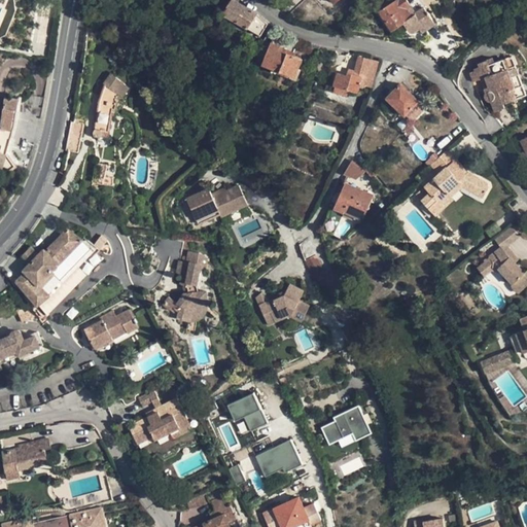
[(238,2),(233,0),(232,0),(223,14),(260,36),(268,24),(257,13),(238,2)]
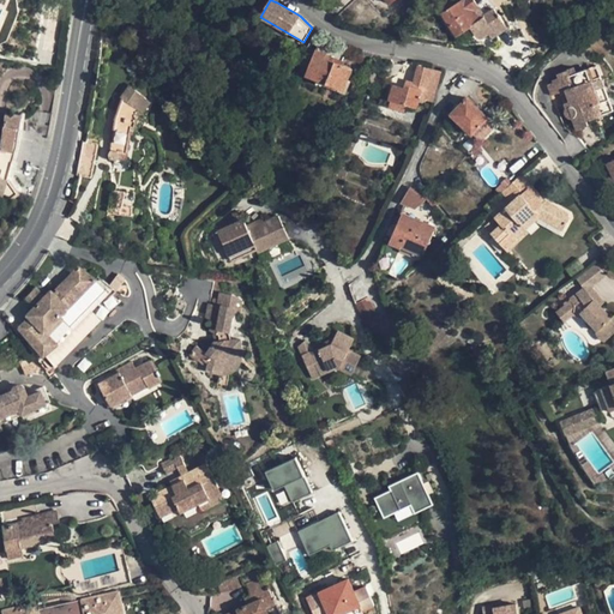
[(505,23),(495,8),(485,16),(474,0),(463,0),(443,13),(457,36),(471,26),(479,37),(480,37),(482,37),(485,36),(489,34),(505,23)]
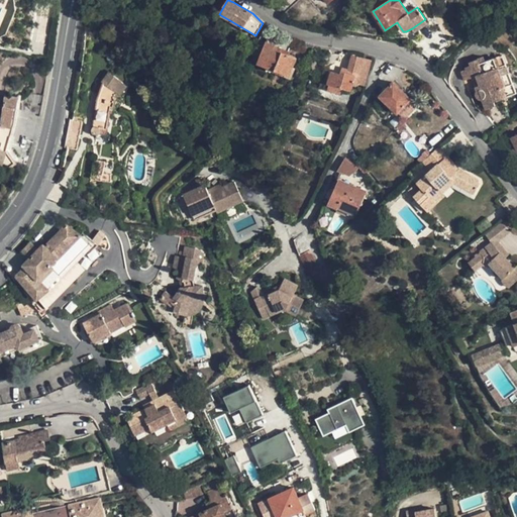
[(403,0),(401,2),(408,13),(417,7),(412,0),(403,0)]
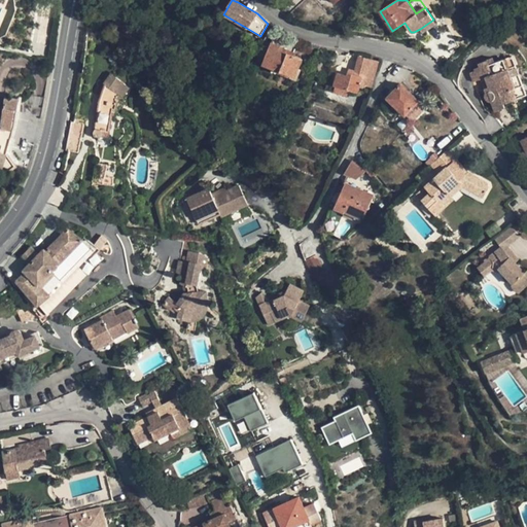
[(436,24),(433,20),(420,29),(423,33),(436,24)]
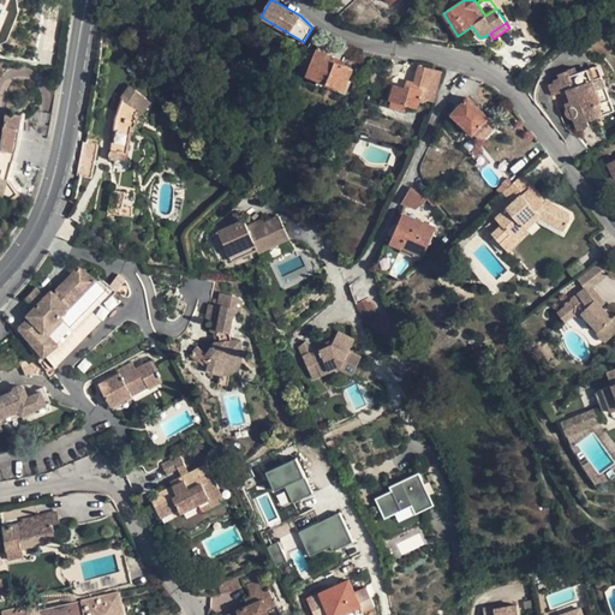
[(569,36),(574,33),(568,23),(562,28),(565,31),(566,31),(569,36)]
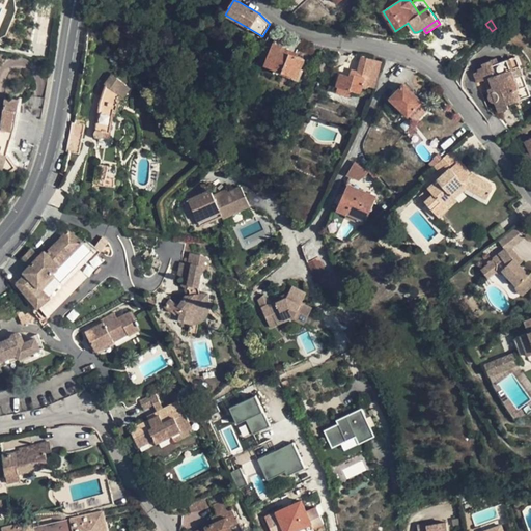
[(296,47),(275,38),(264,65),(298,77),(305,59),(292,55),(296,47)]
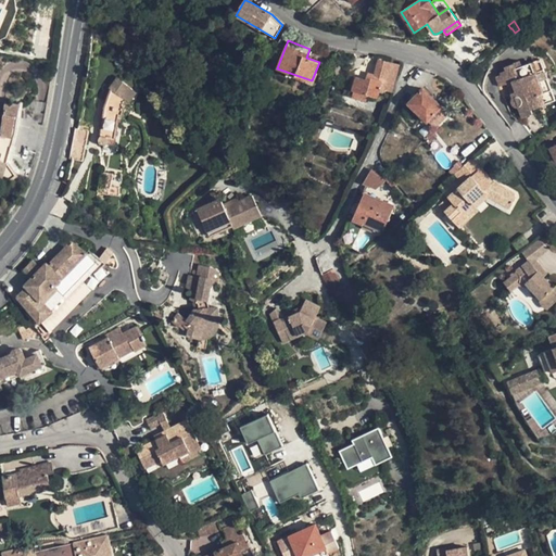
[(496,76),(500,87),(513,81),(516,91),(512,93),(513,98),(512,99),(512,101),(512,103),(513,104),(515,106),(518,106),(522,117),(532,113),(531,110),(555,100),(540,59),(521,66),(519,61),(514,62),(514,63),(505,67),(506,71),(501,72),(501,75),(496,76)]
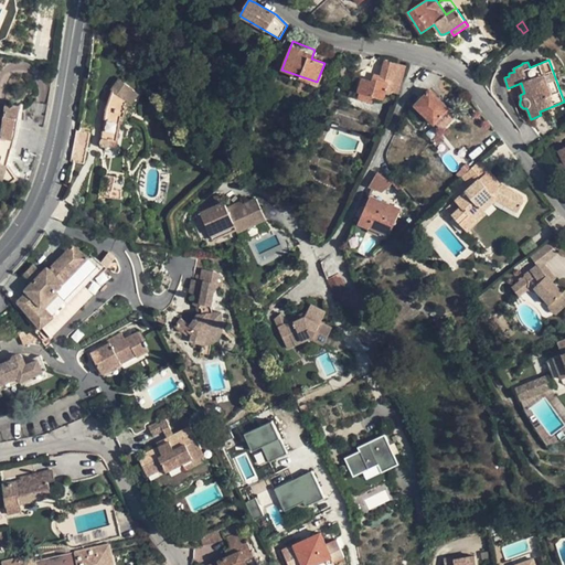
[(397,93),(405,65),(385,61),(381,76),(374,74),(372,81),(362,78),(359,92),(360,92),(374,95),(383,98),(386,89),(397,93)]
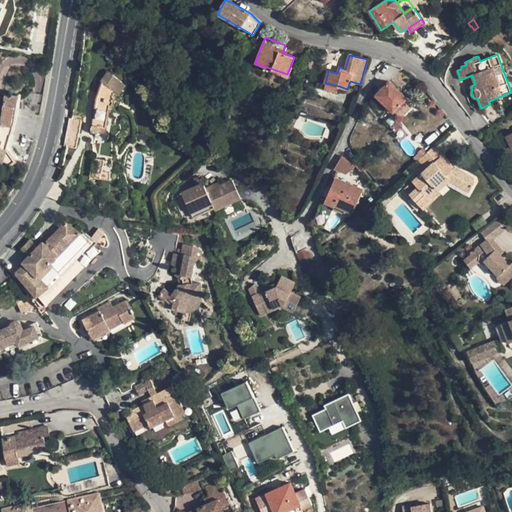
[(123,83),(108,72),(101,81),(103,82),(97,100),(93,125),(93,127),(91,128),(91,130),(93,132),(95,132),(97,132),(98,132),(105,132),(109,112),(110,106),(112,106),(115,97),(114,97),(116,92),(123,83)]
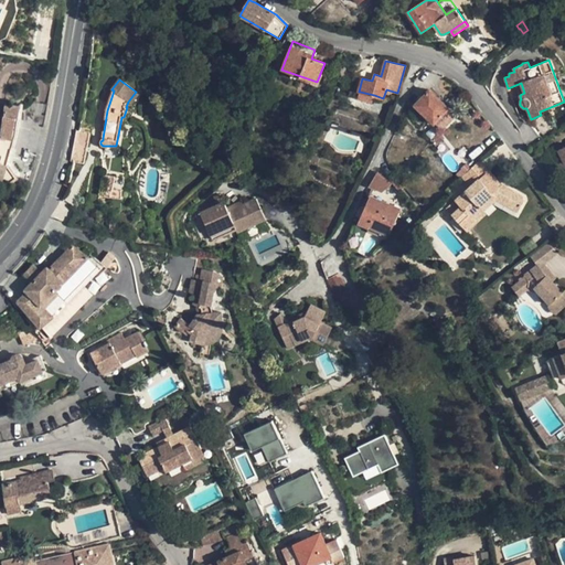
[(449,108),(429,89),(415,105),(435,124),(449,108)]
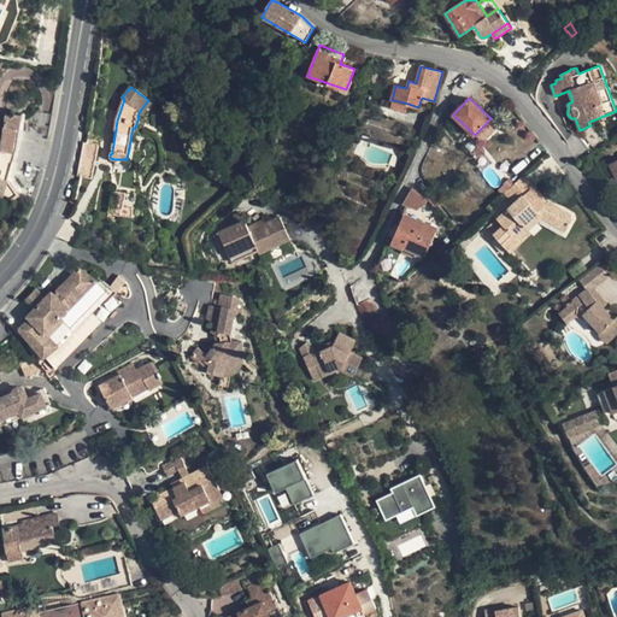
[(152,104),(148,100),(140,111),(145,115),(152,104)]
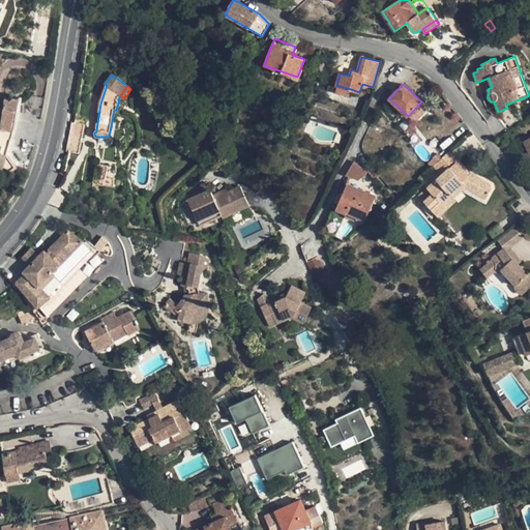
[(351,89),(337,86),(335,92),(349,95),(351,89)]
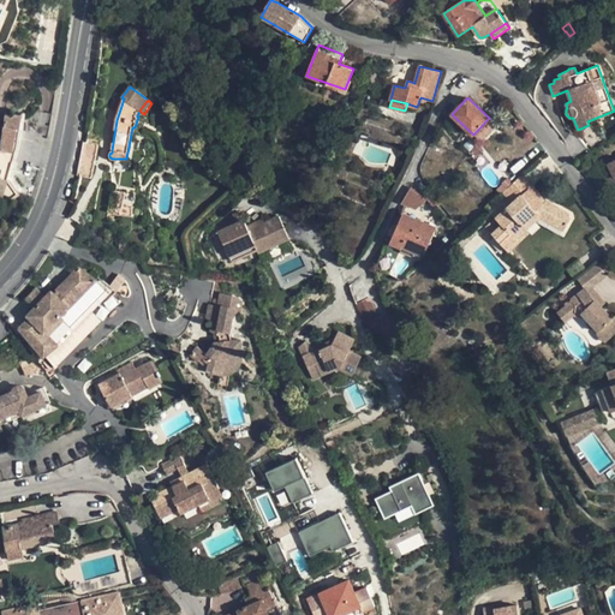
[(22,117),(6,113),(0,147),(0,195),(12,198),(18,195),(7,179),(16,150),(22,117)]
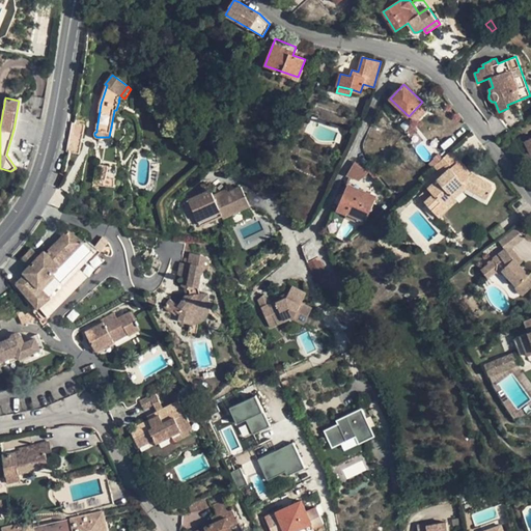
[(79,154),(85,124),(73,121),(66,151),(79,154)]
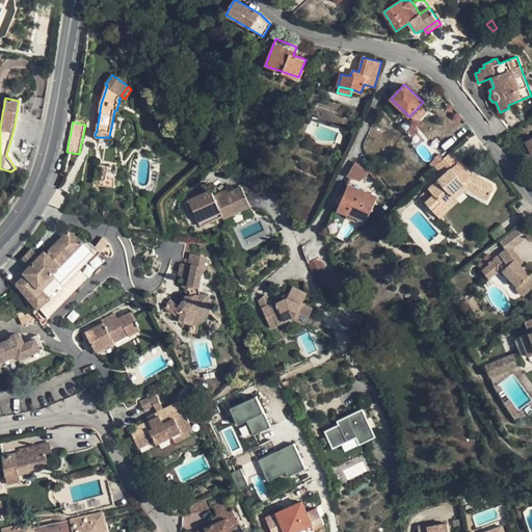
[(205,136),(202,143),(213,150),(217,142),(205,136)]
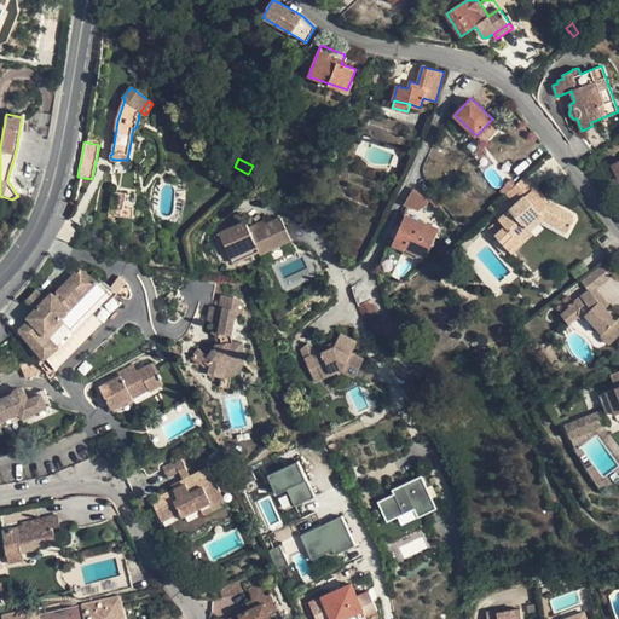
[(526,175),(505,194),(515,204),(498,220),(505,226),(495,236),(503,244),(513,236),(509,231),(520,220),(530,231),(544,218),(568,231),(574,219),(573,218),(573,217),(573,215),(572,214),(551,203),(550,202),(547,206),(541,198),(542,197),(534,189),(537,186),(526,175)]
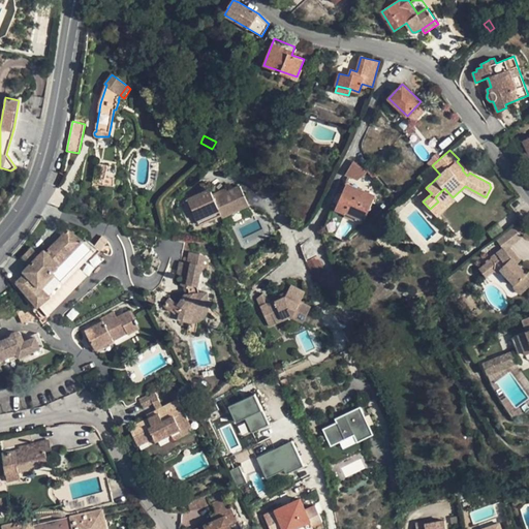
[(470,173),(459,159),(457,161),(463,168),(462,169),(467,176),(470,173)]
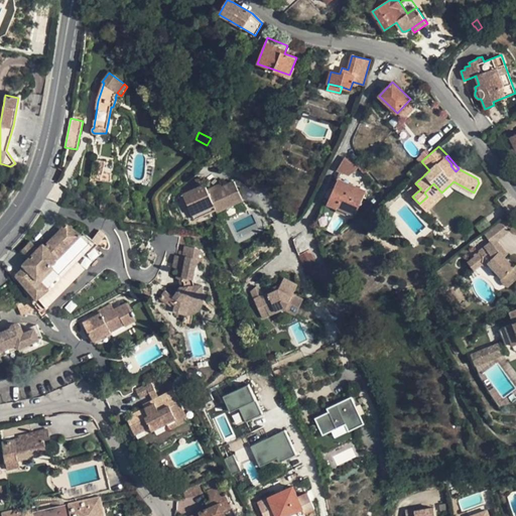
[(358,167),(346,157),(338,170),(349,175),(358,167)]
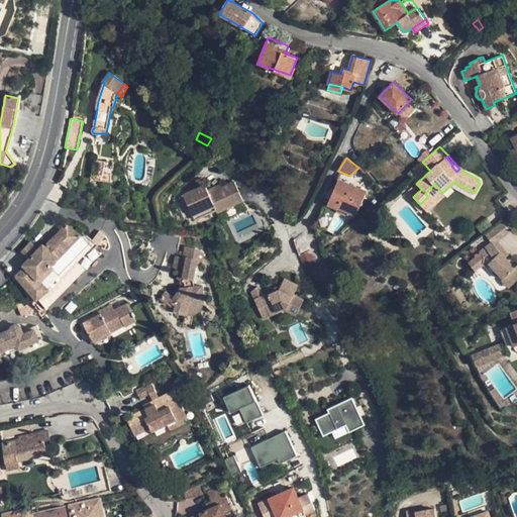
[(371,169),(360,158),(355,165),(356,166),(366,175),(371,169)]
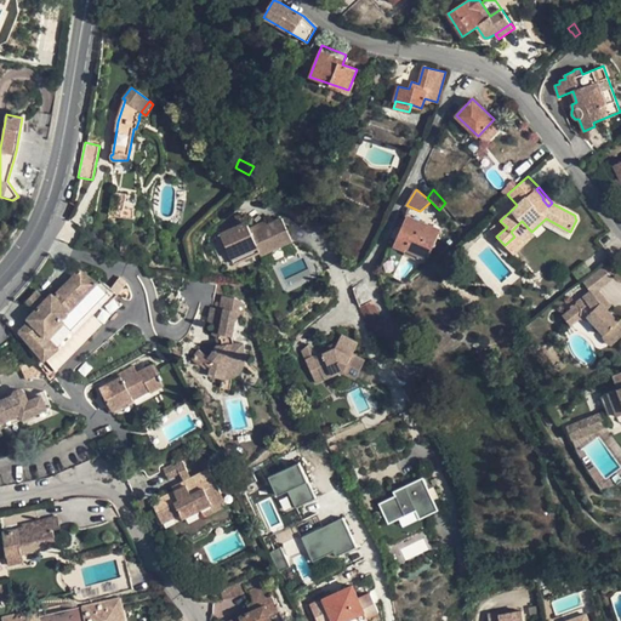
[(115,193),(112,215),(134,217),(134,209),(124,208),(126,195),(115,193)]
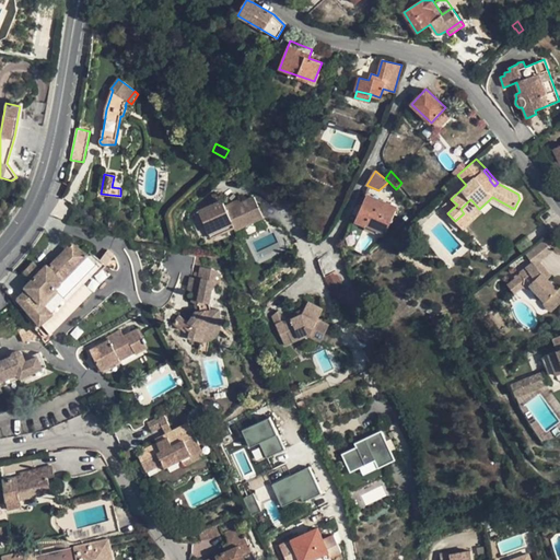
[(397,208),(366,195),(356,221),(365,225),(366,223),(384,231),(386,232),(397,208)]
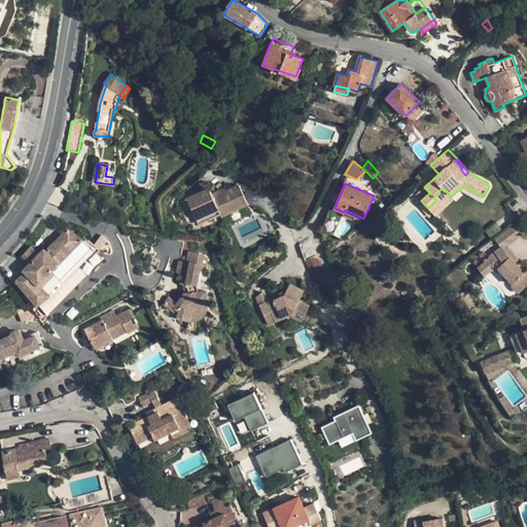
[(221,216),(248,204),(239,184),(225,190),(213,197),(212,194),(209,187),(186,198),(199,223),(220,214),(221,216)]
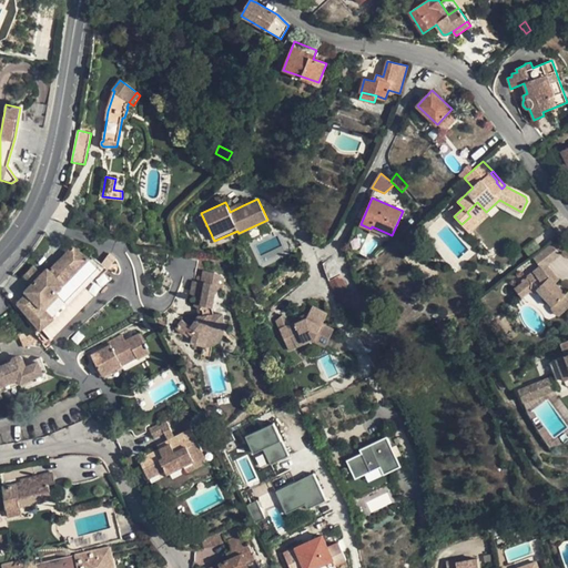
[(464,208),(457,202),(448,210),(454,216),(464,208)]
